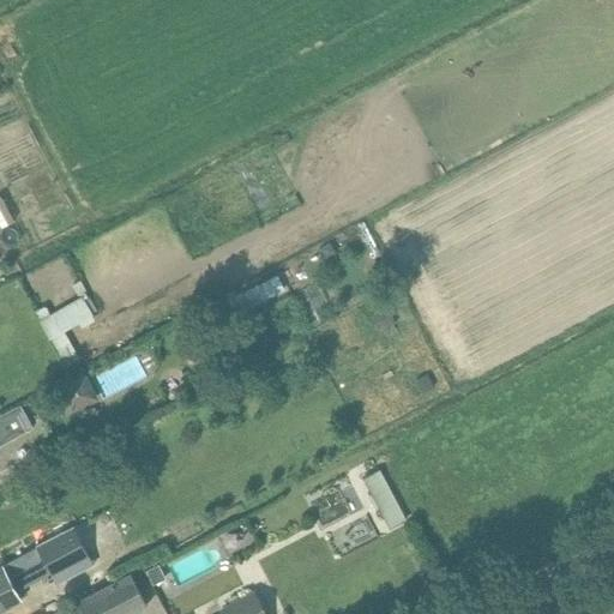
[(1,197),(0,196),(0,224),(1,227),(13,221),(1,197)]
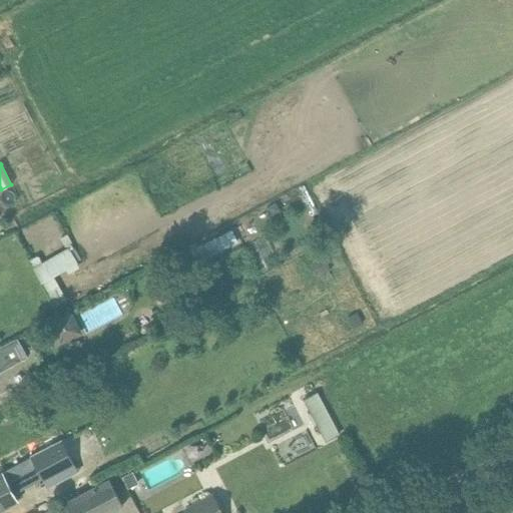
[(229,230),(196,245),(203,261),(236,244),(229,230)]
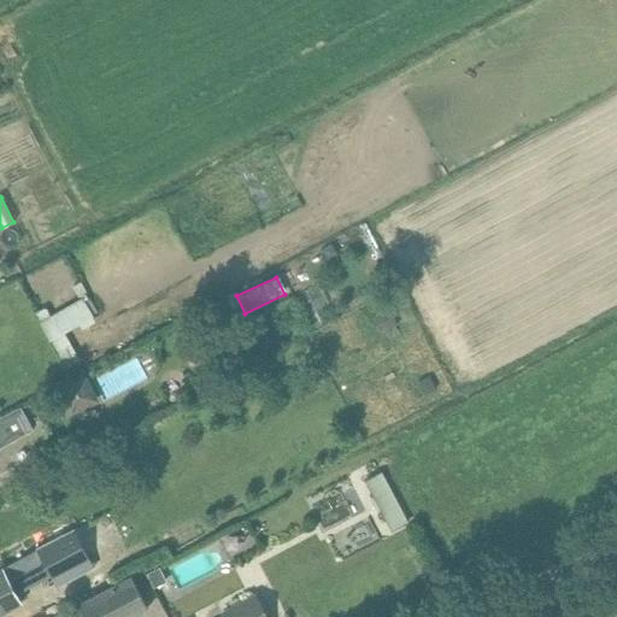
[(50,310),(60,333),(104,311),(92,288),(50,310)]
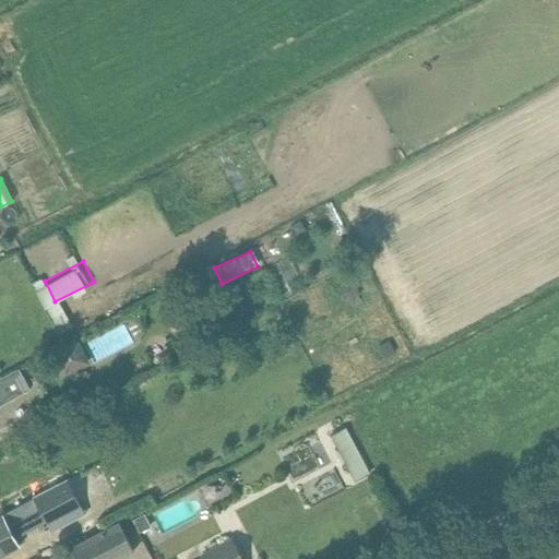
[(389,341),(378,346),(383,358),(395,352),(389,341)]
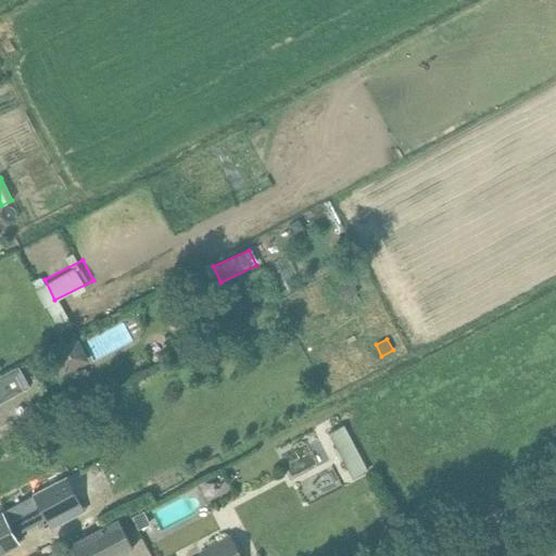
[(0,404),(22,392),(11,371),(0,376),(0,404)]
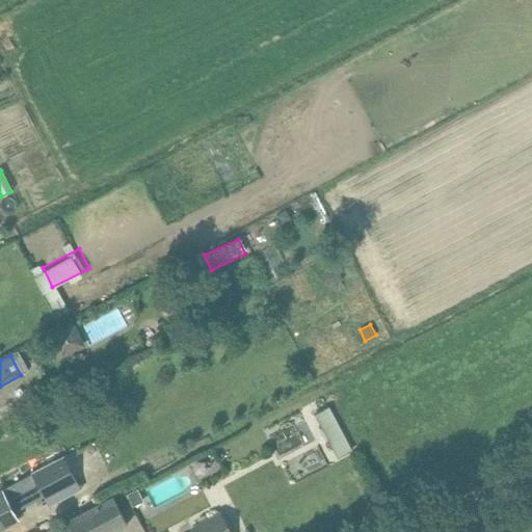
[(328,406),(314,414),(338,457),(352,450),(328,406)]
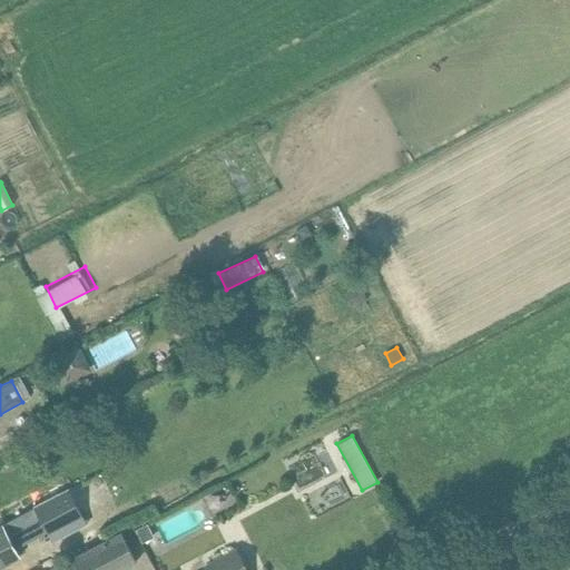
[(0,567),(82,522),(80,519),(82,517),(68,489),(0,526),(0,567)]
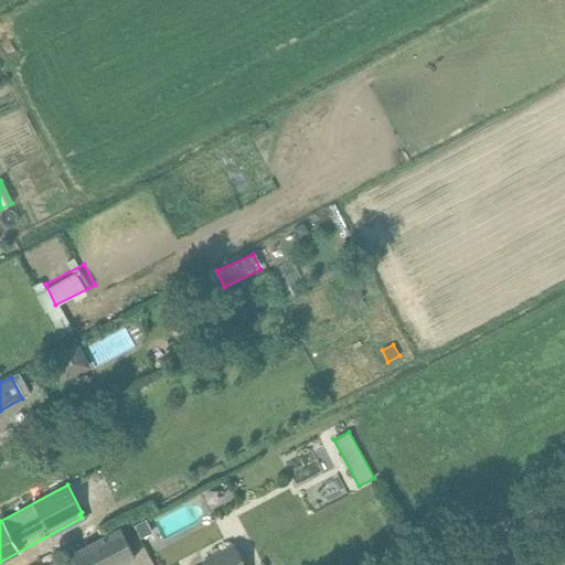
[(146,519),(134,525),(140,539),(152,532),(146,519)]
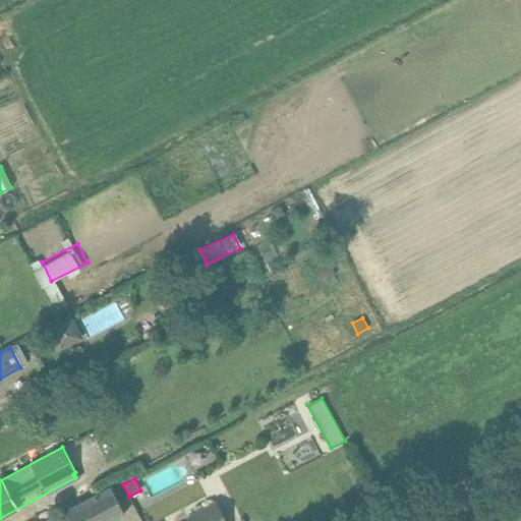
[(65,511),(70,520),(110,520),(124,514),(110,486),(65,511)]
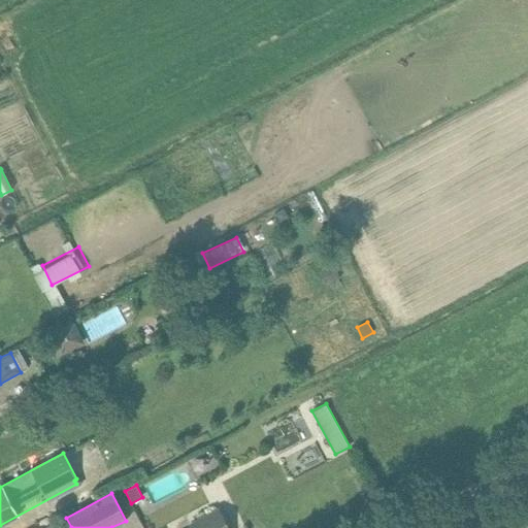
[(227,527),(221,516),(216,506),(188,522),(191,527),(227,527)]
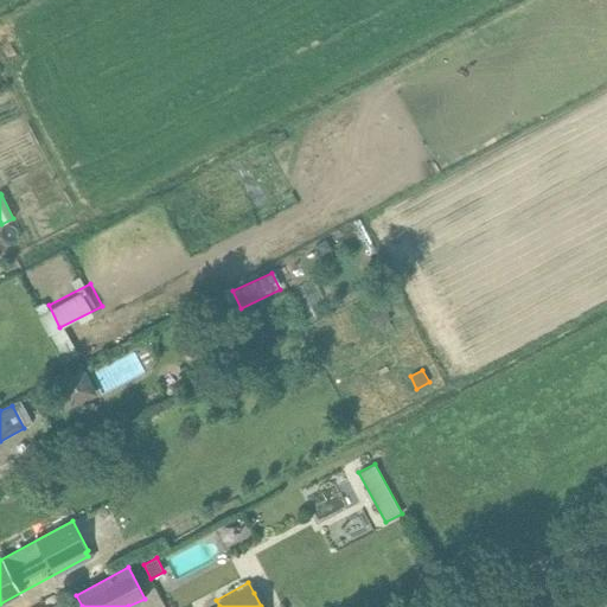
[(82,606),(76,595),(53,606),(82,606)]
